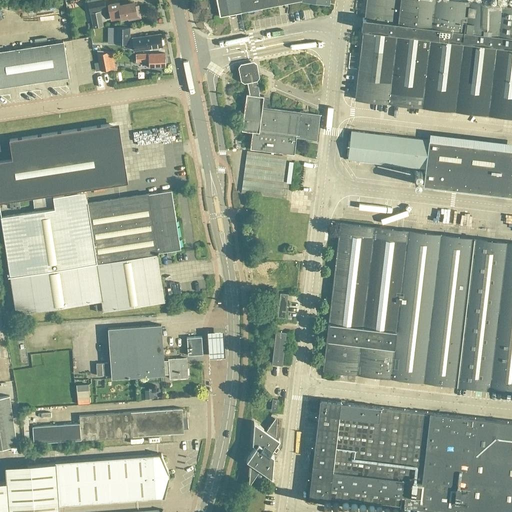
[(103,0),(101,0),(87,3),(89,13),(105,10),(103,0)]
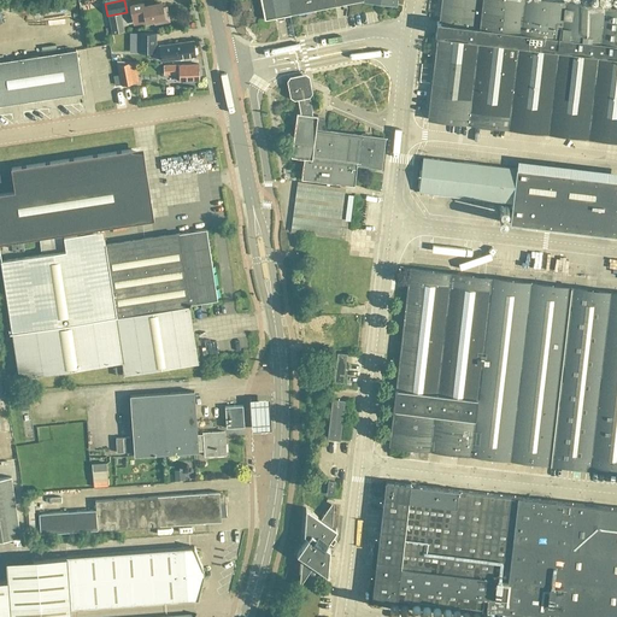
[(363,1),(397,6),(397,0),(260,0),(265,21),(363,1)]
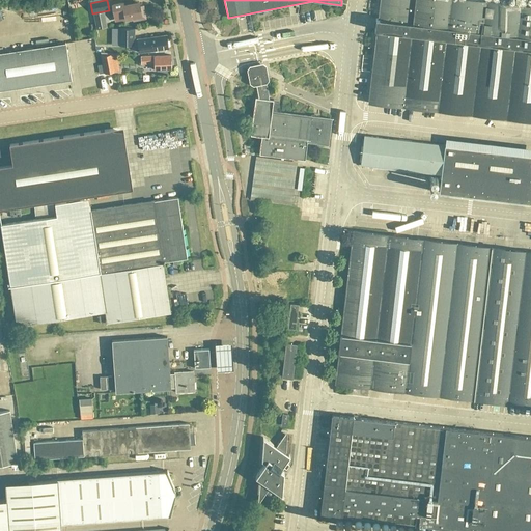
[(376,31),(368,104),(530,122),(530,4),(487,0),(380,0),(378,20),(375,19),(375,20),(374,29),(374,30),(376,31)]
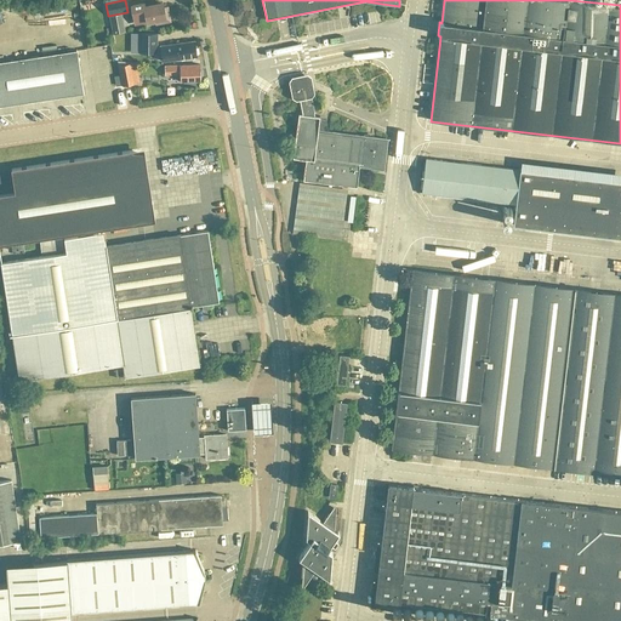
[(143,5),(131,7),(132,17),(144,16),(146,23),(154,21),(155,24),(170,22),(166,9),(164,9),(163,4),(143,7),(143,5)]
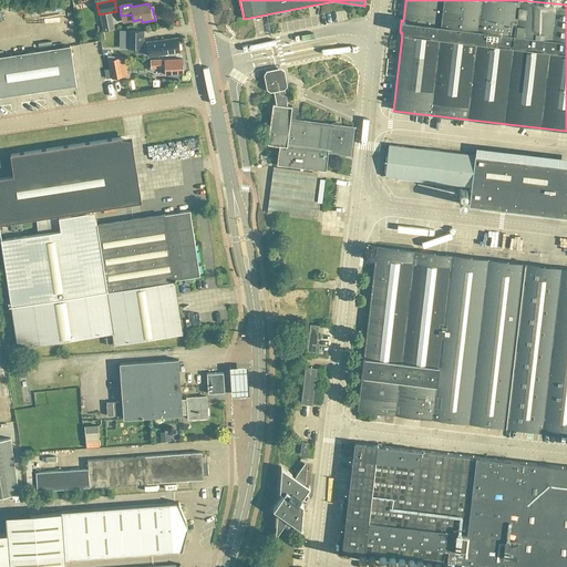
[(143,31),(127,31),(127,49),(137,49),(137,43),(143,43),(143,31)]
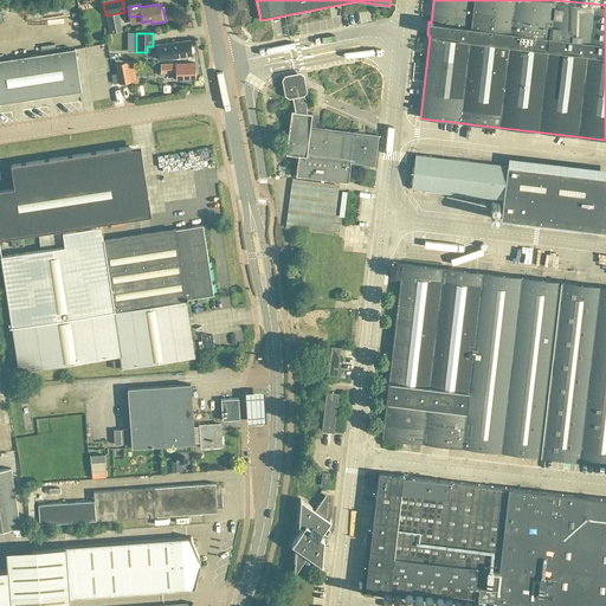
[(171,43),(156,45),(158,60),(192,56),(189,40),(171,44),(171,43)]
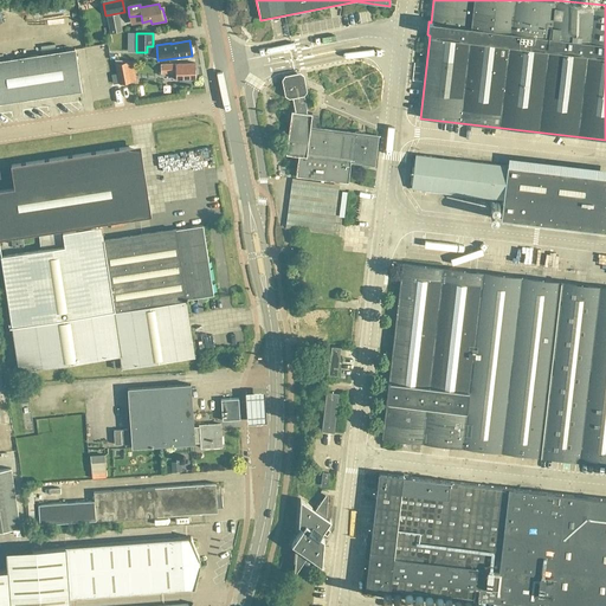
[(0,103),(81,91),(73,50),(0,60),(0,103)]
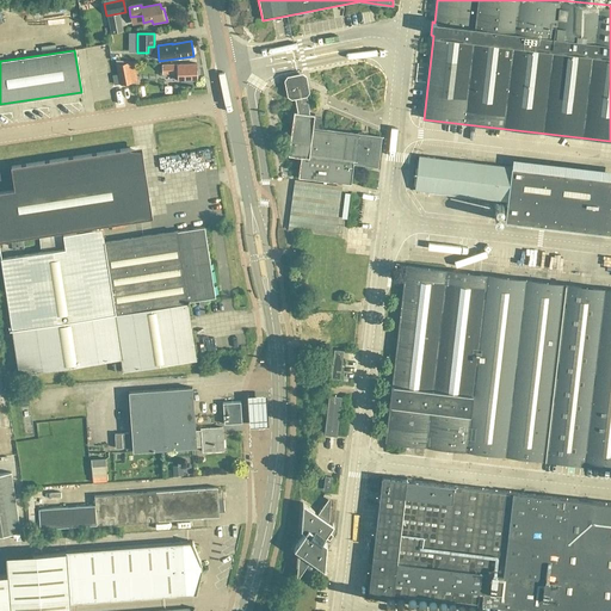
[(130,82),(128,63),(117,66),(119,85),(130,82)]
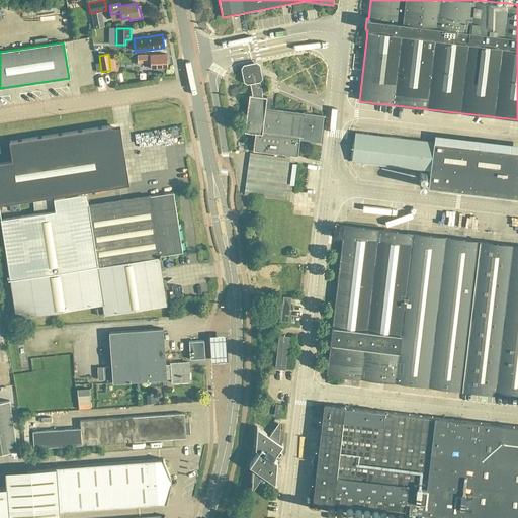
[(150,69),(167,68),(166,55),(150,56),(138,56),(138,63),(150,62),(150,69)]
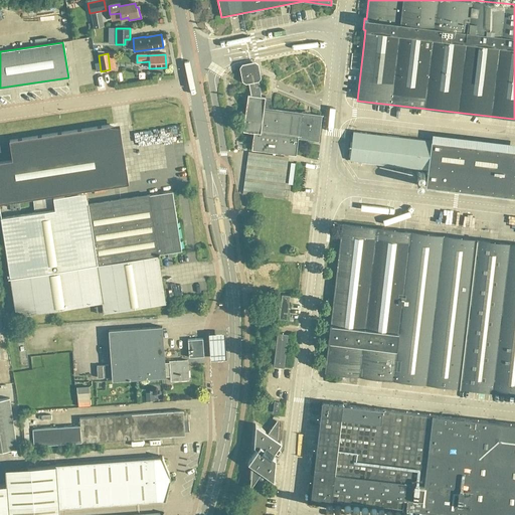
[(321,116),(272,110),(264,109),(265,98),(261,98),(260,95),(261,94),(256,72),(253,72),(252,65),(242,67),(243,75),(246,74),(250,96),(247,96),(243,132),(253,133),(251,150),(296,156),(298,139),(317,141),(321,116)]
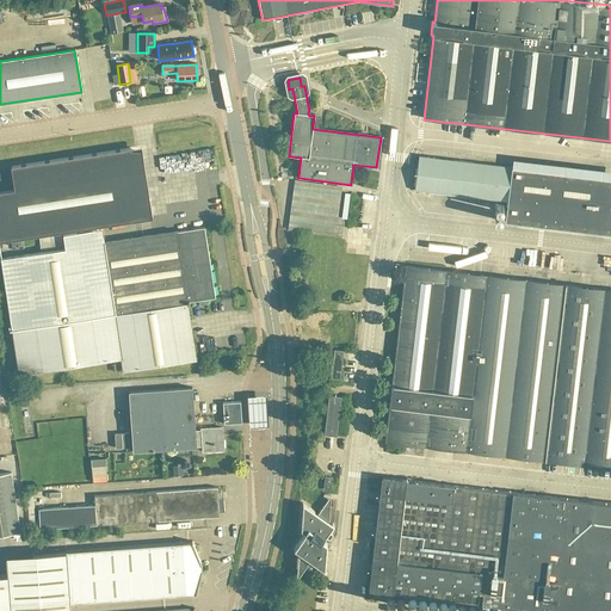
[(130,149),(11,167),(14,191),(0,192),(0,242),(141,221),(130,149)]
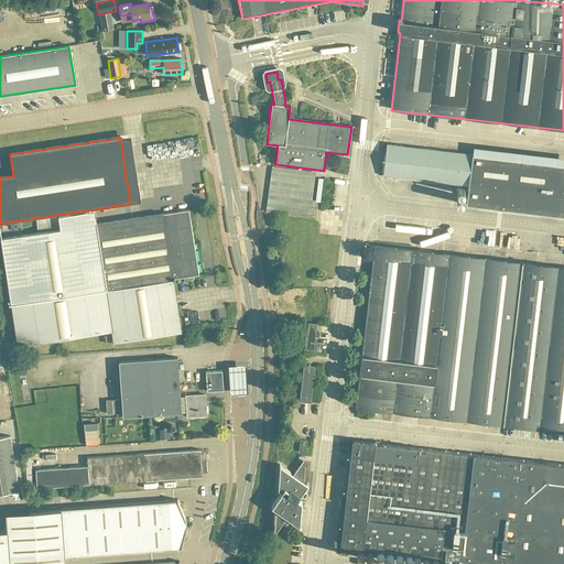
[(387,145),(383,176),(468,186),(466,206),(563,217),(563,165),(472,155),(387,145)]
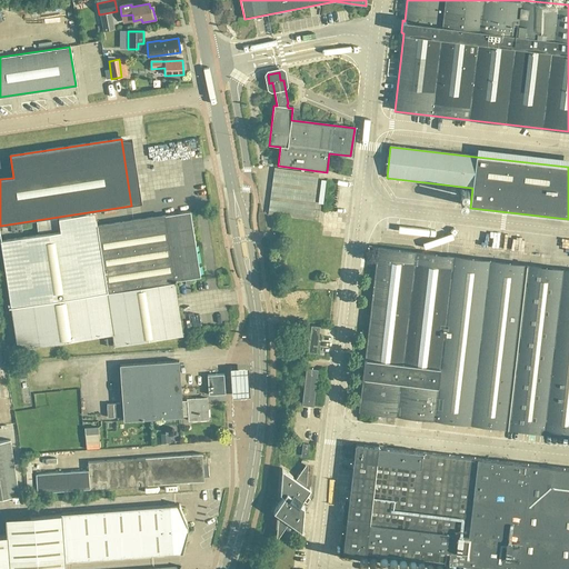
[(568,163),(568,156),(536,153),(536,162),(568,163)]
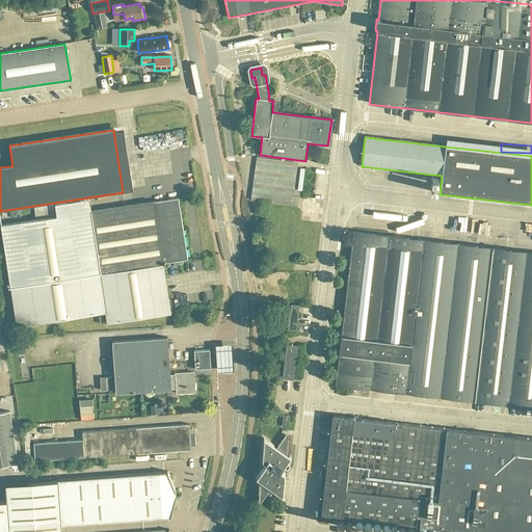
[(292,208),(297,165),(256,159),(250,203),(292,208)]
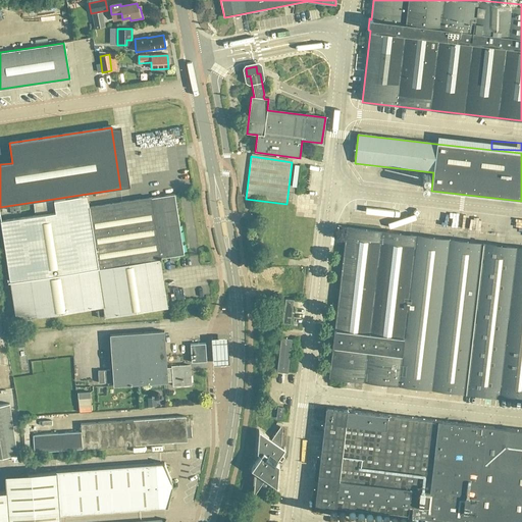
[(55,213),(0,221),(15,320),(102,307),(104,318),(167,308),(159,259),(169,257),(173,257),(184,255),(174,195),(89,208),(55,213)]
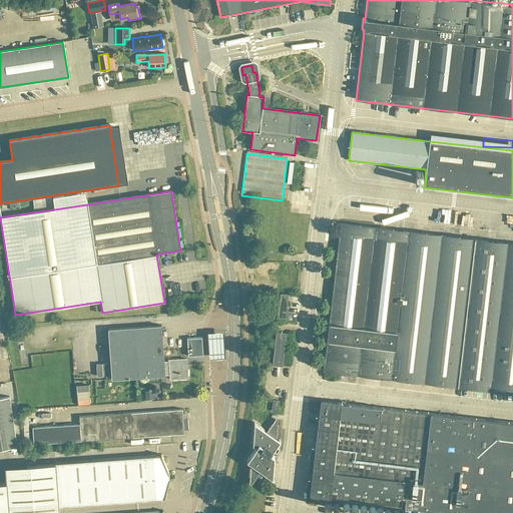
[(512,243),(341,223),(324,372),(512,394),(512,243)]
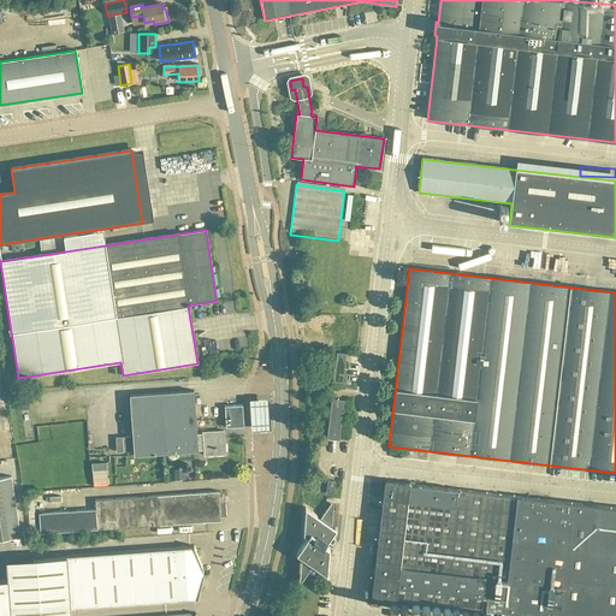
[(343,383),(347,354),(337,353),(333,381),(343,383)]
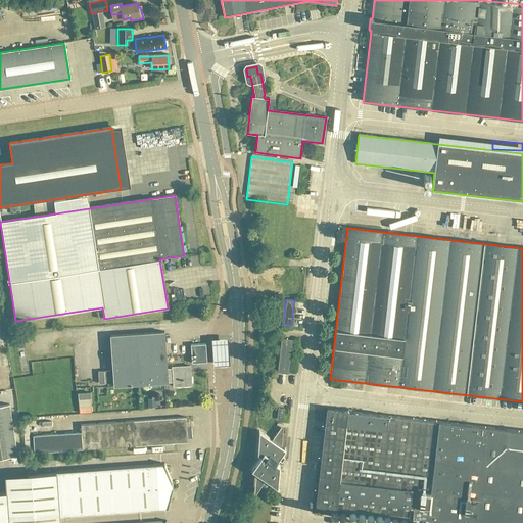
[(168,383),(167,371),(164,333),(110,336),(113,386),(168,383)]
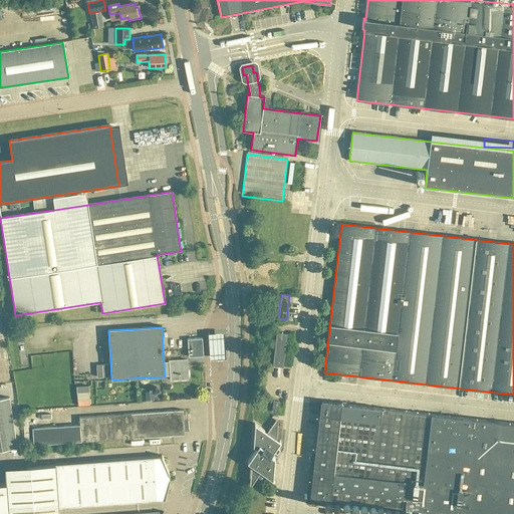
[(225,357),(224,330),(208,330),(209,358),(225,357)]
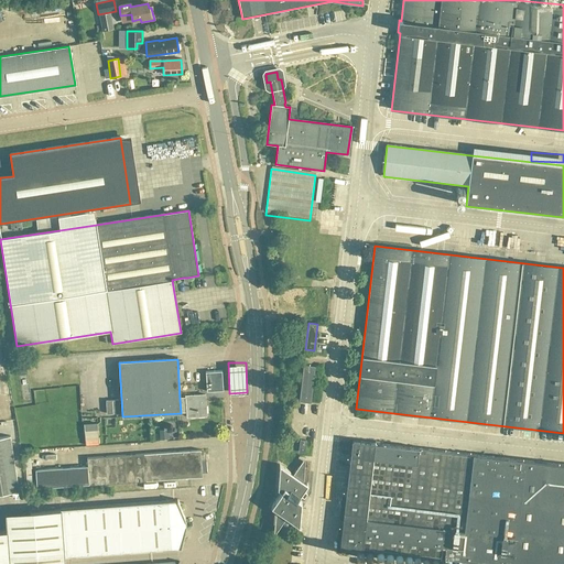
[(315,367),(303,366),(300,401),(299,401),(299,402),(311,403),(311,402),(314,367),(315,367)]
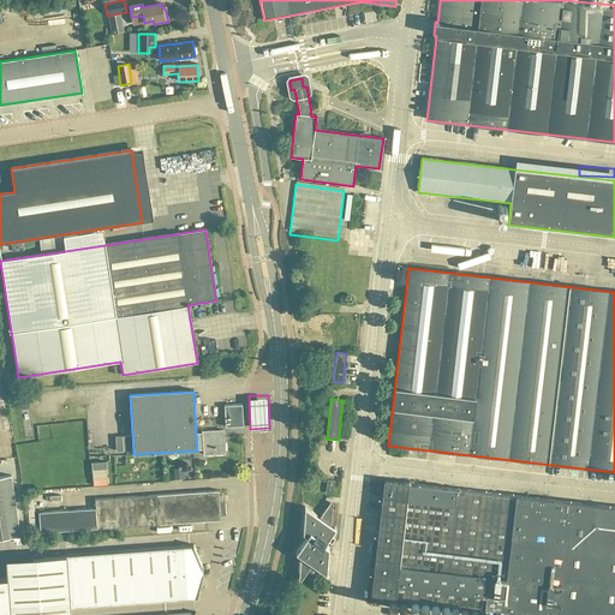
[(225,428),(244,427),(242,405),(224,406),(225,428)]
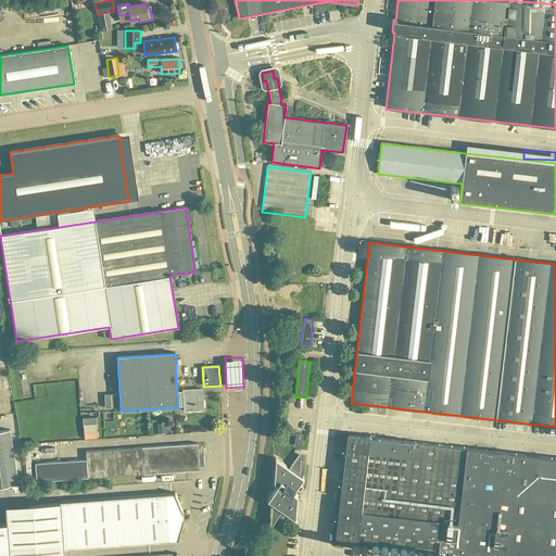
[(185,412),(203,411),(202,390),(184,391),(184,393),(177,394),(178,407),(184,407),(185,412)]
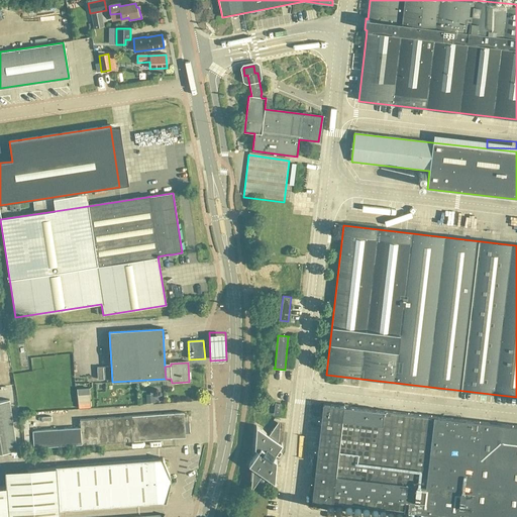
[(0,453),(17,450),(9,400),(0,401),(0,453)]
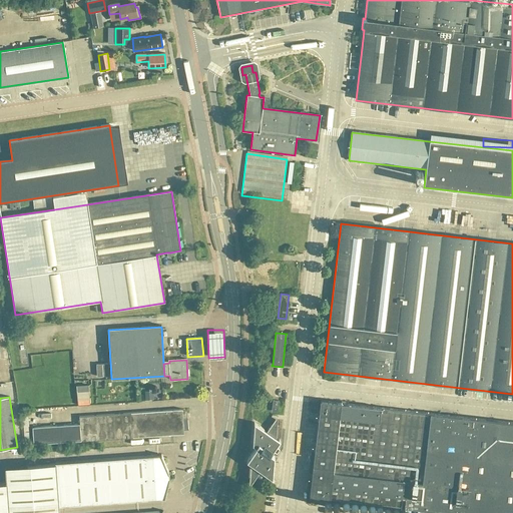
[(512,512),(512,423),(320,401),(309,497),(375,504),(419,509),(418,512),(512,512)]
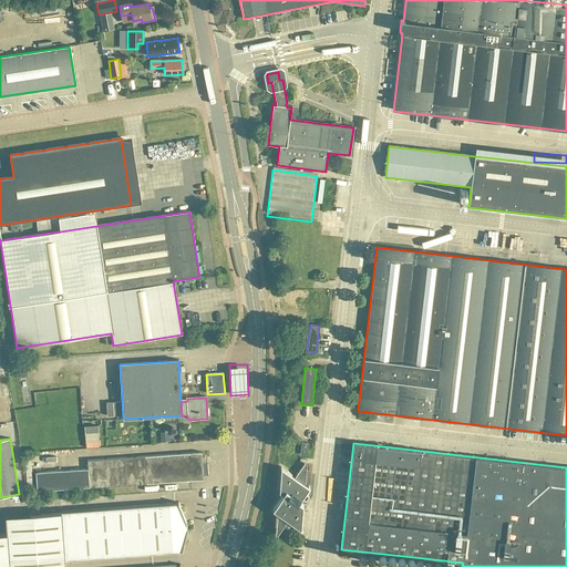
[(35,473),(37,492),(203,480),(202,453),(86,461),(88,470),(35,473)]
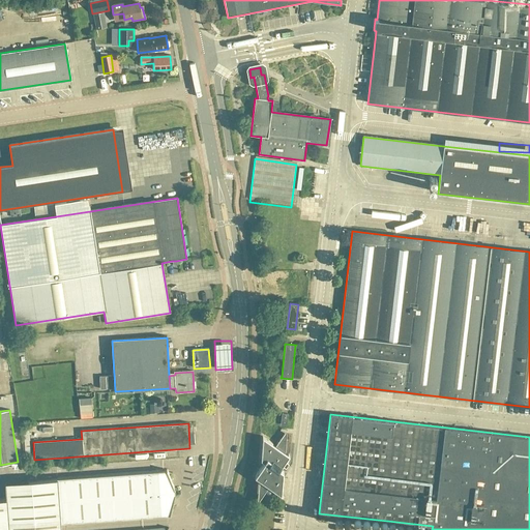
[(282,496),(284,472),(281,470),(283,467),(285,468),(288,464),(286,462),(290,455),(285,452),(286,440),(280,440),(275,446),(262,437),(261,461),(264,463),(255,476),(259,480),(257,503),(258,503),(259,493),(264,493),(268,487),(282,496)]
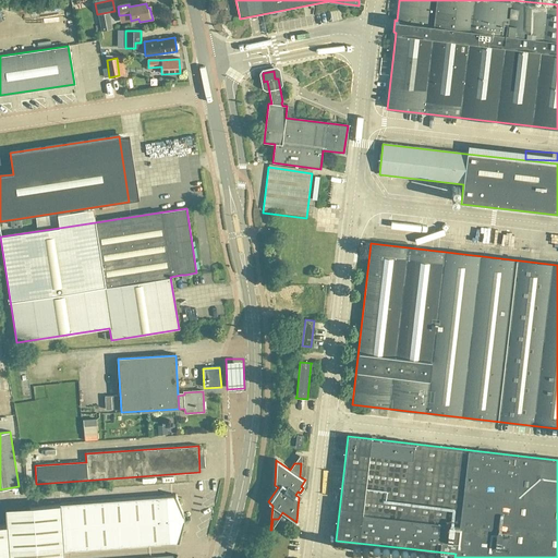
[(174,496),(59,505),(63,550),(178,543),(179,543),(184,521),(183,517),(184,517),(176,496),(174,496)]
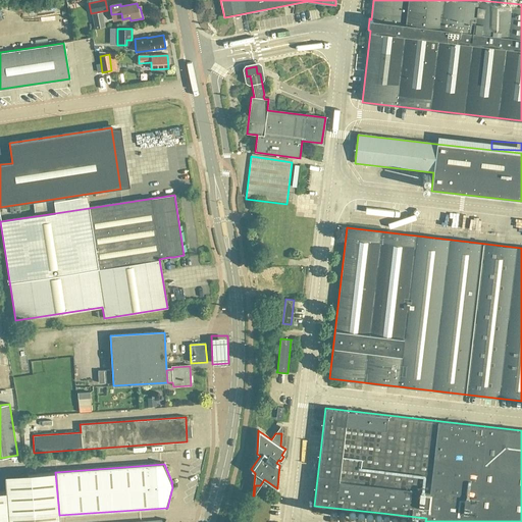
[(0,521),(8,521),(6,491),(0,491),(0,521)]
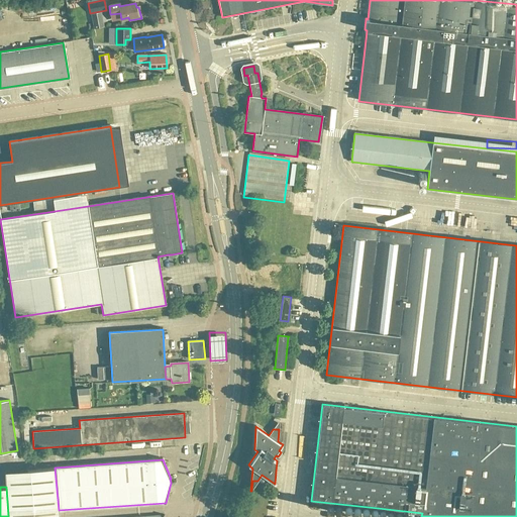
[(257,495),(256,516),(267,516),(267,495),(257,495)]
